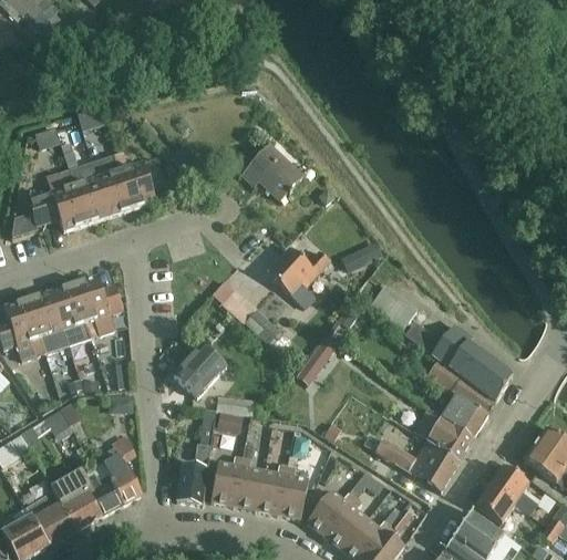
[(55,127),(34,134),(40,151),(60,144),(55,127)]
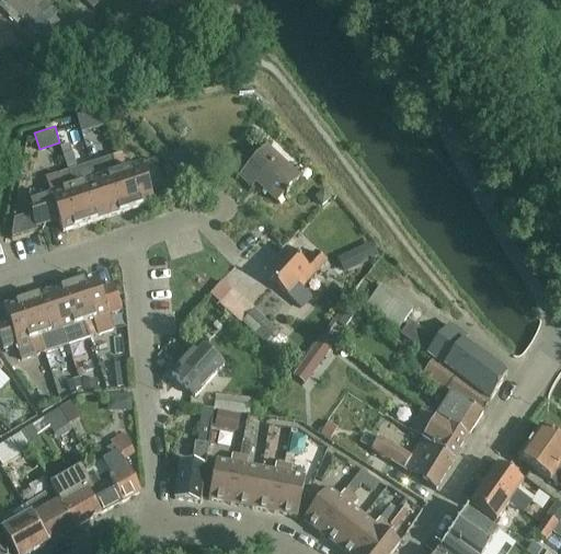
[(69,141),(60,143),(64,152),(72,150),(69,141)]
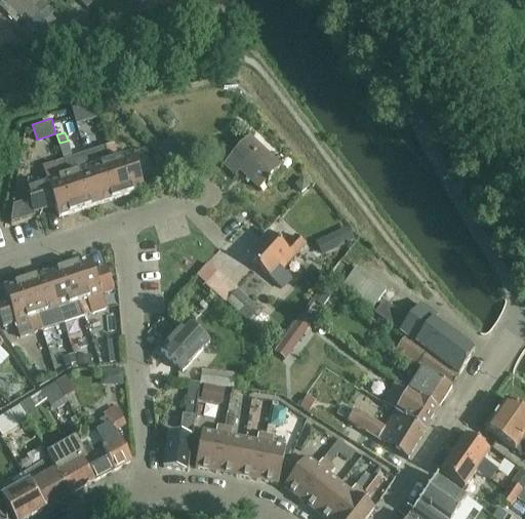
[(268,175),(280,163),(249,134),(225,160),(236,171),(240,167),(259,185),(266,178),(268,181),(270,177),(268,175)]
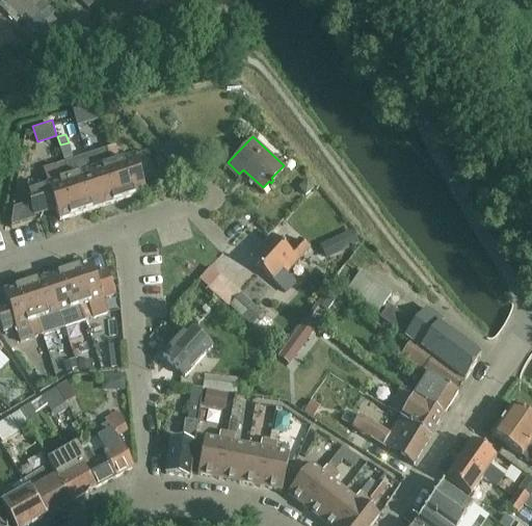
[(107,145),(124,195),(145,188),(141,176),(154,172),(147,148),(120,157),(115,142),(107,145)]
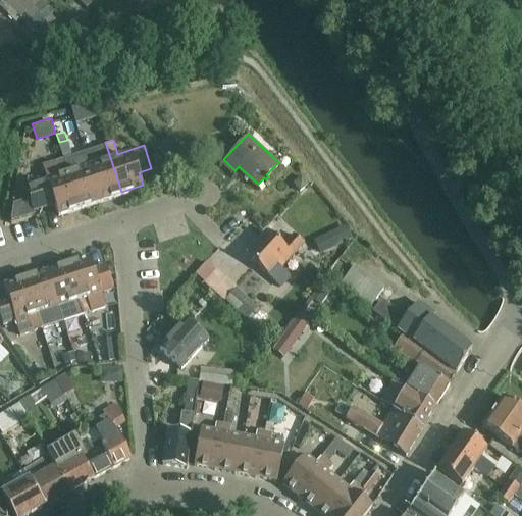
[(98,145),(85,149),(101,199),(121,192),(105,142),(98,145)]
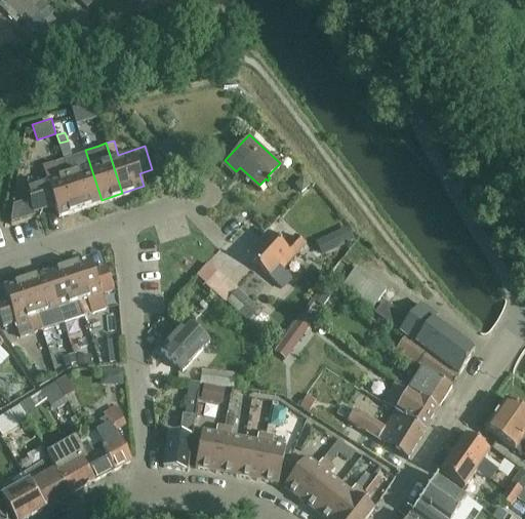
[(72,154),(64,157),(80,206),(102,200),(85,150),(72,154)]
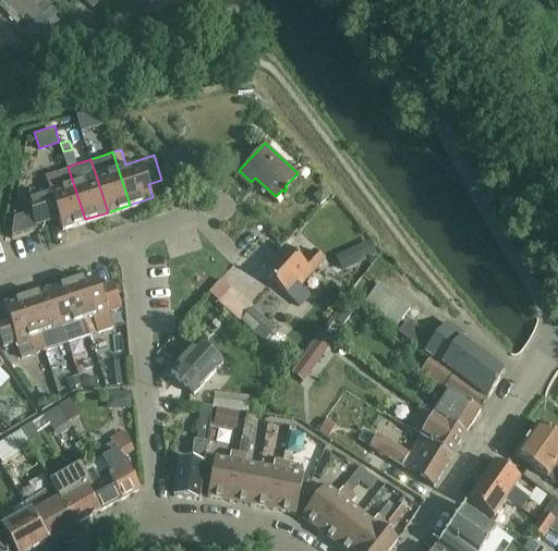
[(169,159),(161,162),(165,170),(172,168),(169,159)]
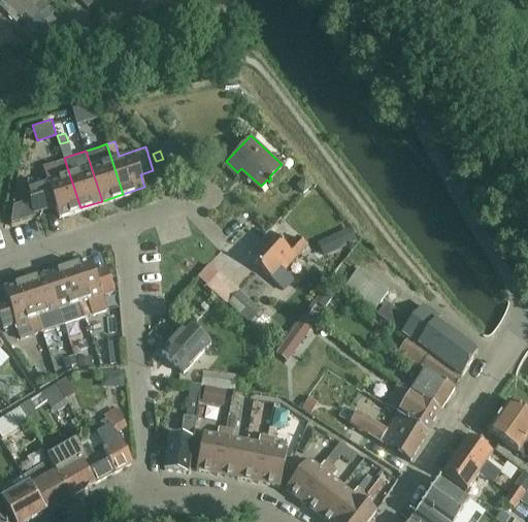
[(59,215),(80,207),(64,158),(42,164),(47,180),(27,186),(34,209),(55,203),(59,215)]
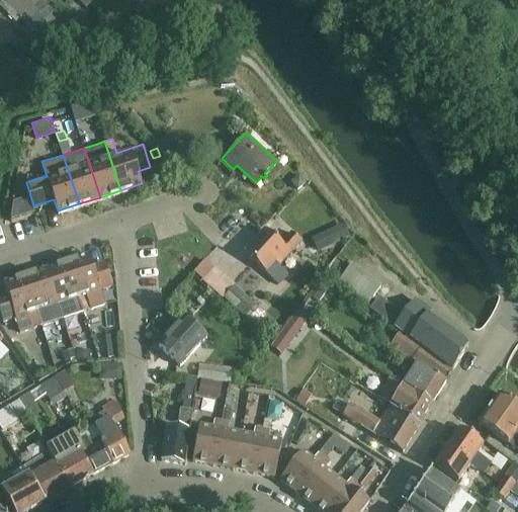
[(294,174),(293,181),(297,185),(307,178),(299,170),(294,174)]
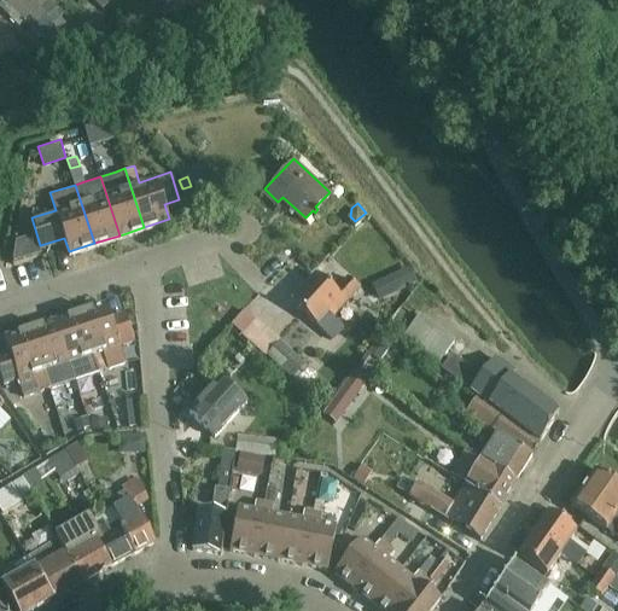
[(409,266),(392,274),(398,286),(415,278),(409,266)]
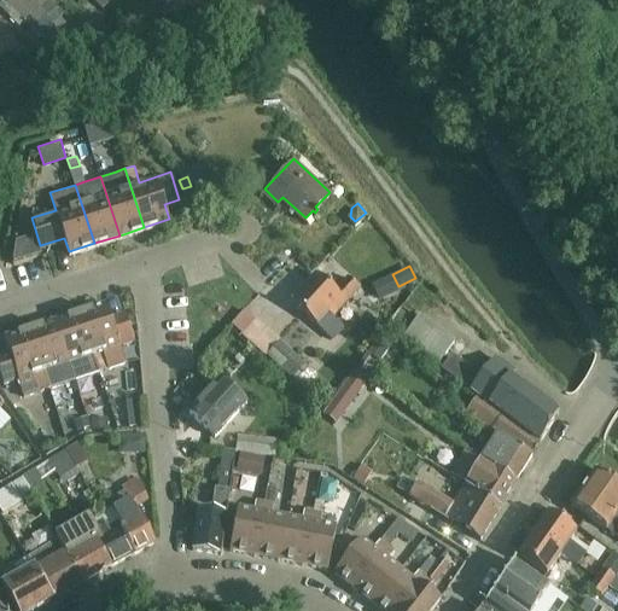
[(336,286),(319,269),(292,297),(318,321),(328,309),(333,313),(360,283),(348,273),(336,286)]
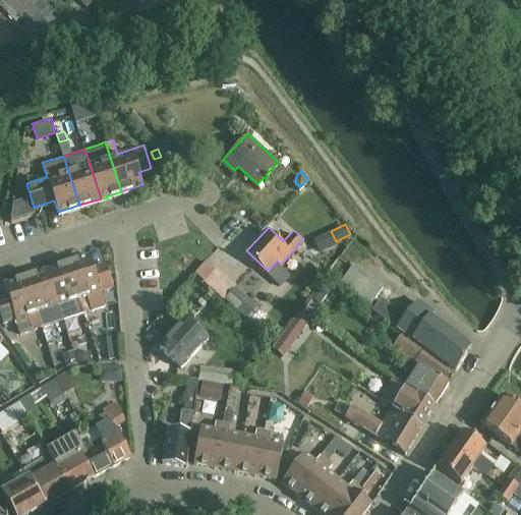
[(67,261),(83,310),(105,303),(100,289),(113,285),(106,261),(93,266),(89,253),(67,261)]
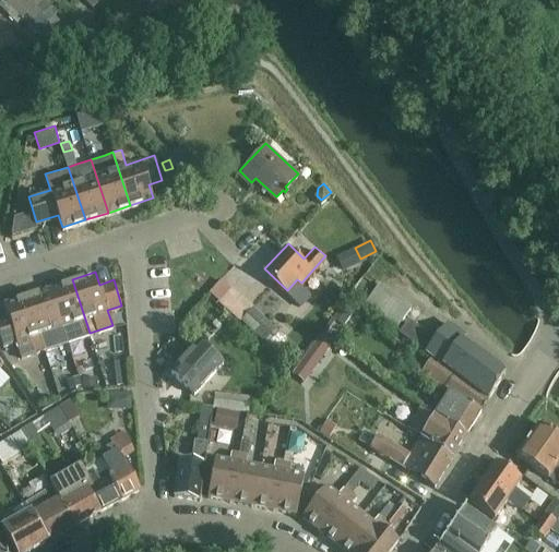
[(379,278),(361,300),(394,325),(403,314),(412,302),(379,278)]
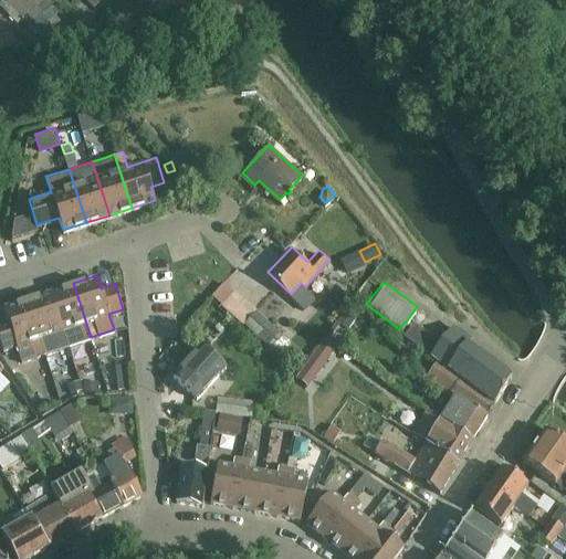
[(50,291),(63,329),(63,328),(69,345),(91,337),(73,283),(50,291)]
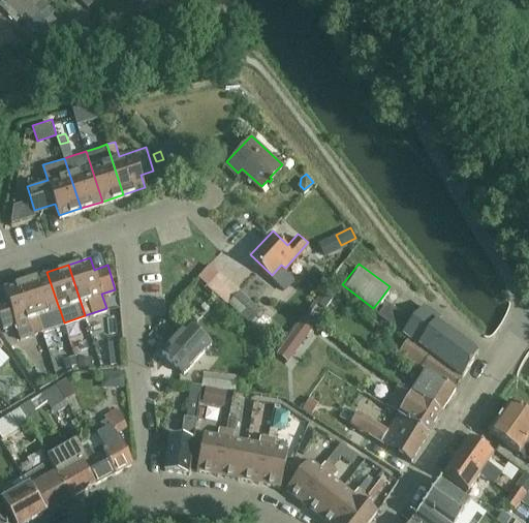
[(26,279),(42,330),(50,327),(45,312),(59,308),(47,272),(26,279)]
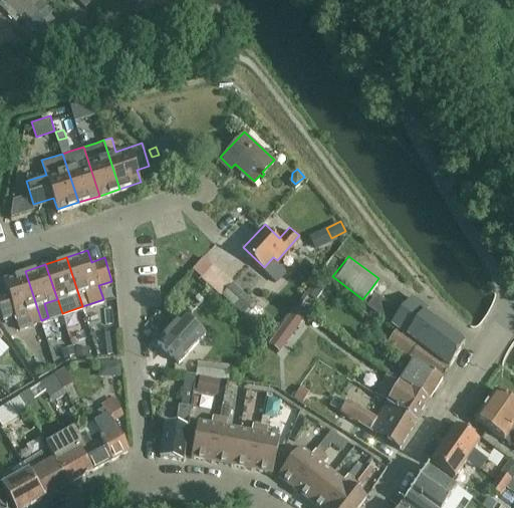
[(20,327),(41,320),(25,271),(3,278),(7,289),(0,291),(0,314),(2,313),(3,316),(15,312),(20,327)]
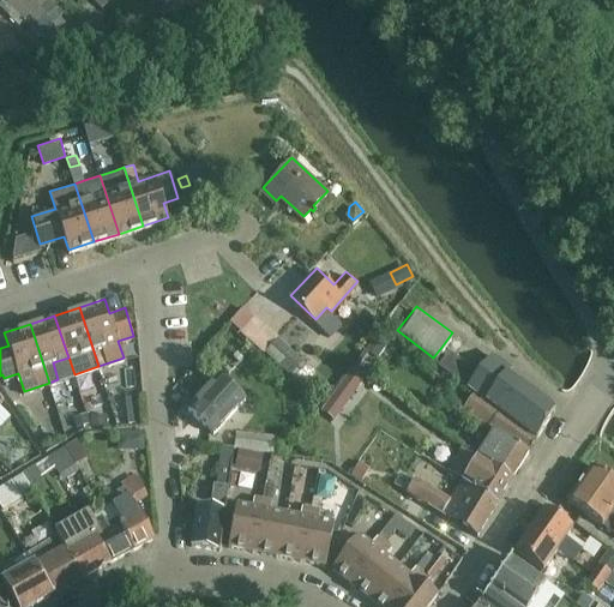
[(375,331),(366,346),(377,353),(387,340),(375,331)]
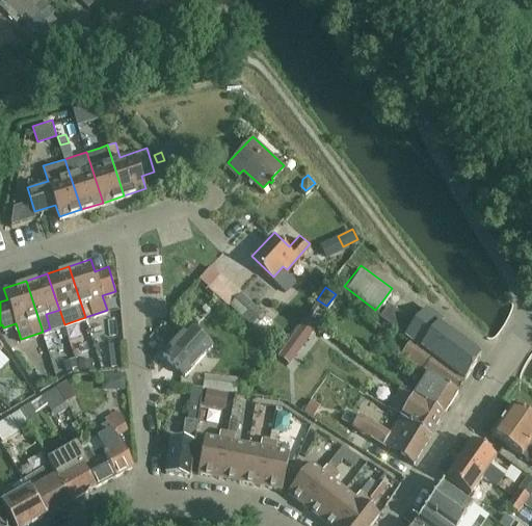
[(241,289),(229,301),(229,303),(254,324),(265,311),(241,289)]
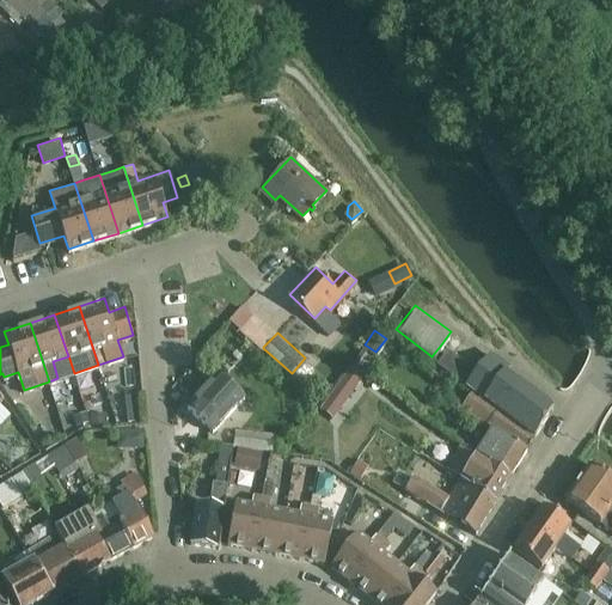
[(447,347),(438,361),(473,389),(534,433),(552,405),(505,370),(509,365),(490,350),(489,350),(472,373),(464,367),(467,364),(447,347)]
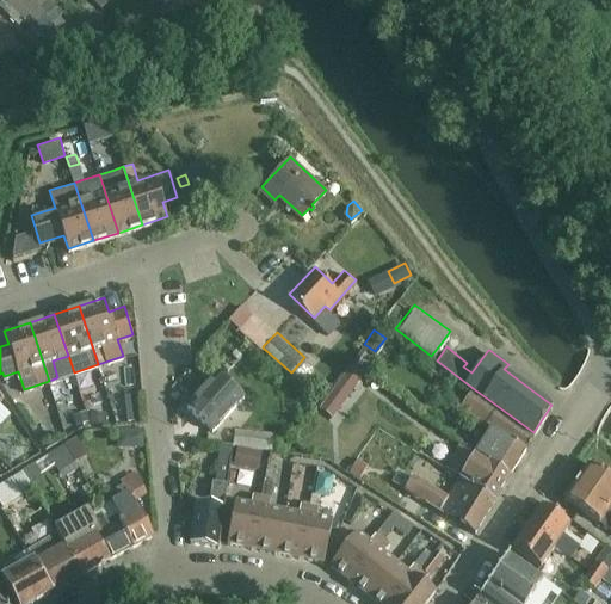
[(349,363),(329,389),(343,398),(362,371),(349,363)]
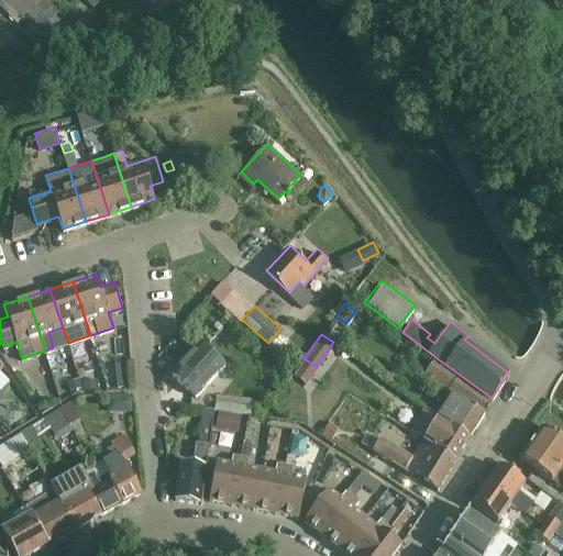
[(202,341),(173,373),(197,393),(225,363),(202,341)]
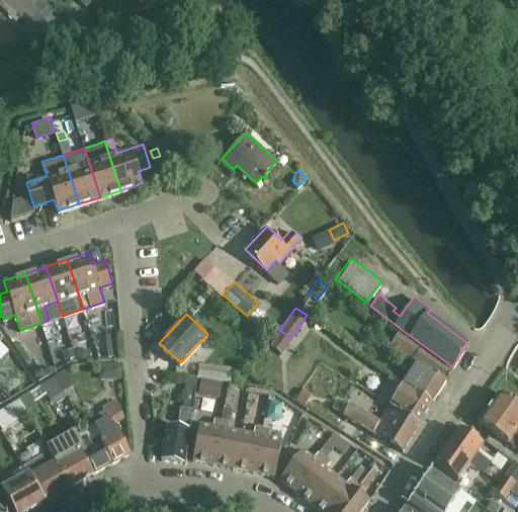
[(416,361),(445,378),(452,366),(401,329),(387,345),(409,361),(412,357),(416,361)]
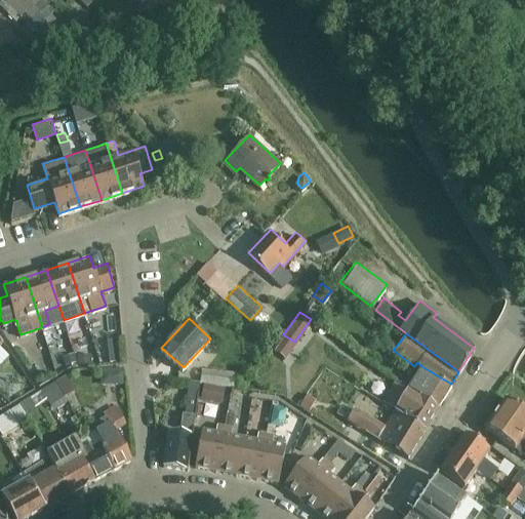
[(119,347),(109,348),(110,359),(121,358),(119,347)]
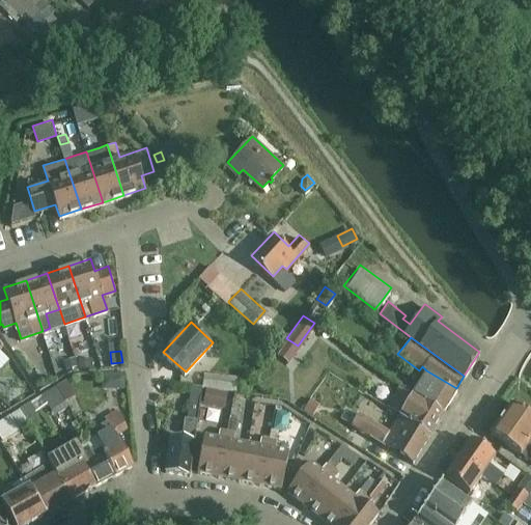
[(92,355),(78,355),(78,364),(92,364),(92,355)]
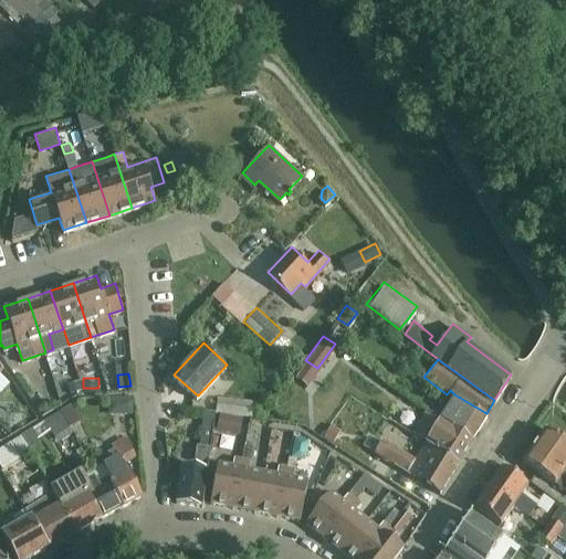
[(132,394),(121,396),(121,405),(124,410),(133,410),(132,394)]
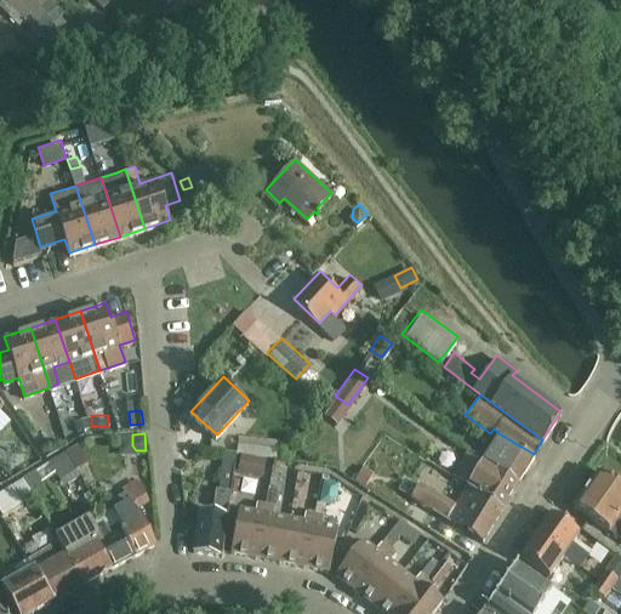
[(266,453),(281,455),(284,438),(239,433),(238,450),(240,450),(266,453)]
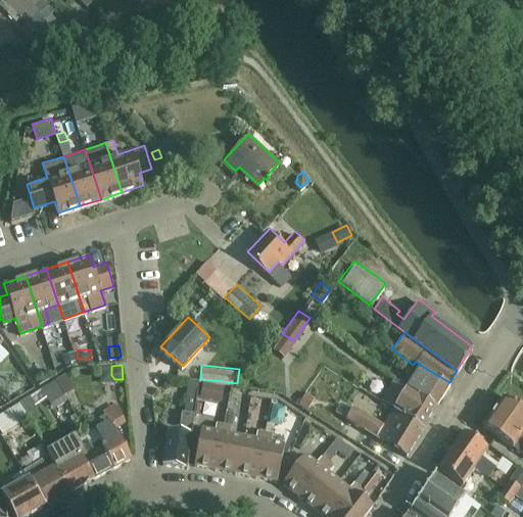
[(420,365),(407,385),(436,404),(449,382),(420,365)]
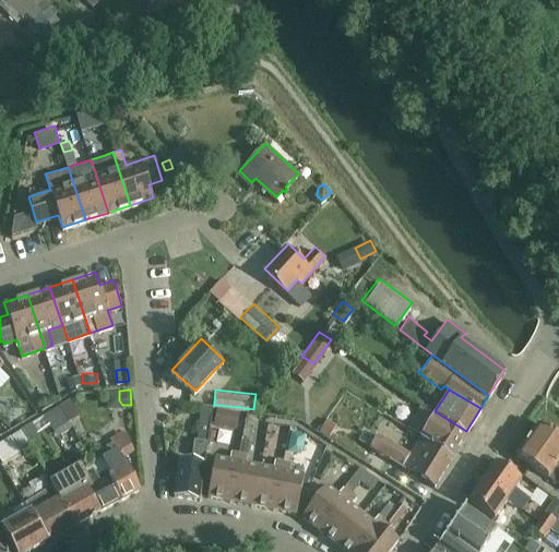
[(44,412),(57,433),(72,423),(63,408),(64,407),(61,402),(44,412)]
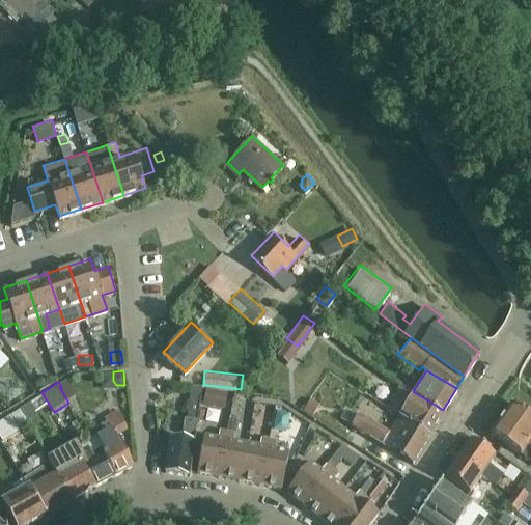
[(386,404),(399,413),(400,412),(429,431),(443,410),(413,391),(398,382),(395,387),(386,404)]
